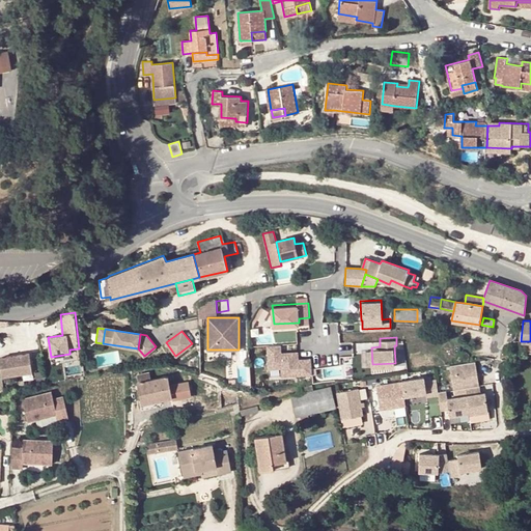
[(282,351),(281,342),(269,343),(271,366),(283,365),(283,373),(313,371),(312,356),(300,357),(299,350),(282,351)]
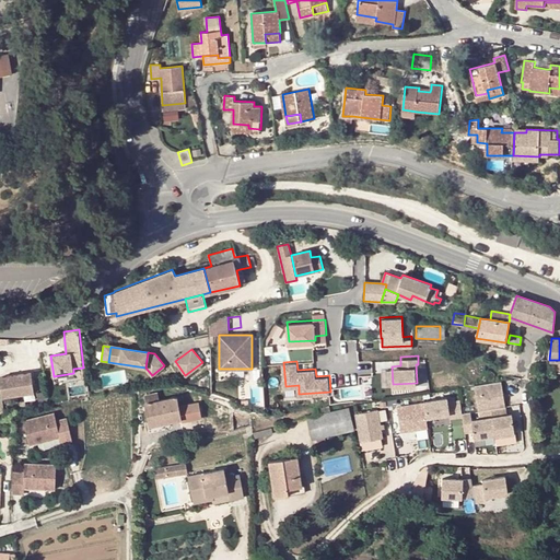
[(31,372),(0,377),(0,387),(1,396),(34,391),(31,372)]
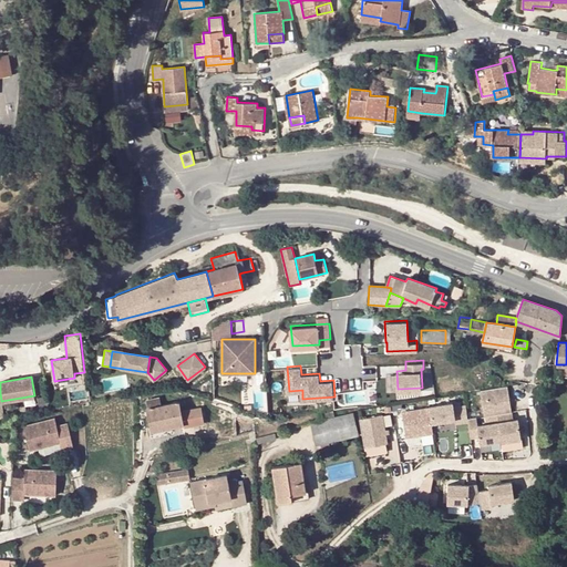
[(507,384),(480,389),(484,414),(496,413),(512,411),(507,384)]
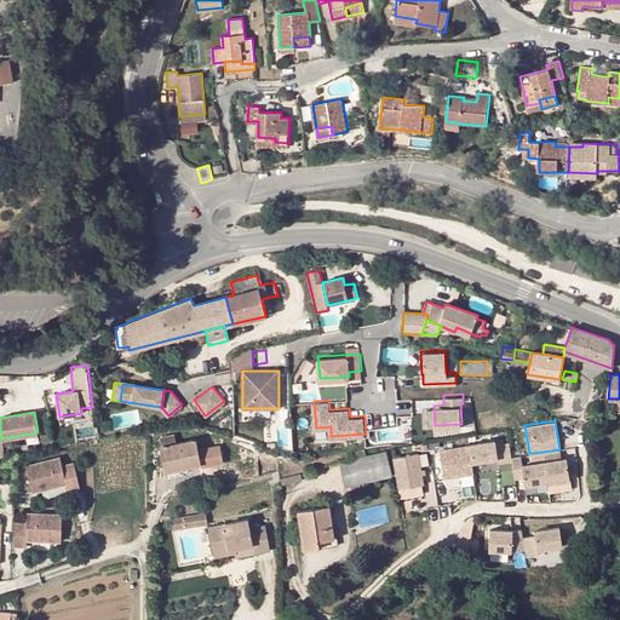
[(292,443),(292,426),(280,426),(279,443),(292,443)]
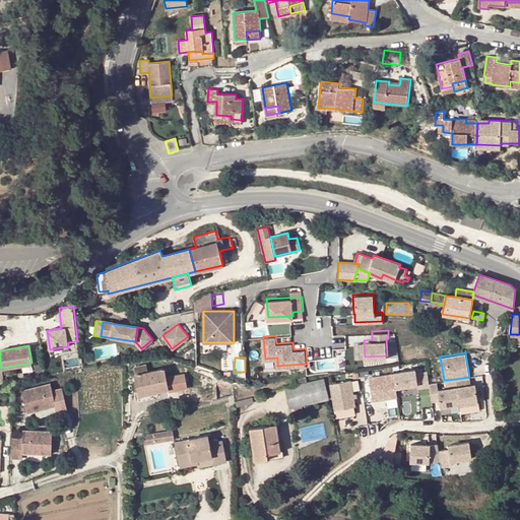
[(166,377),(165,368),(134,374),(138,394),(148,391),(149,394),(169,390),(170,392),(188,388),(185,374),(166,377)]
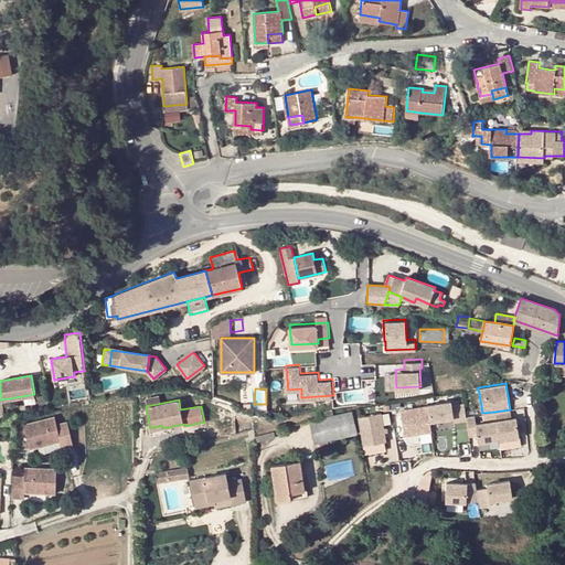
[(454,420),(466,418),(466,415),(464,403),(452,404),(451,400),(428,404),(428,405),(430,420),(452,417),(454,420)]
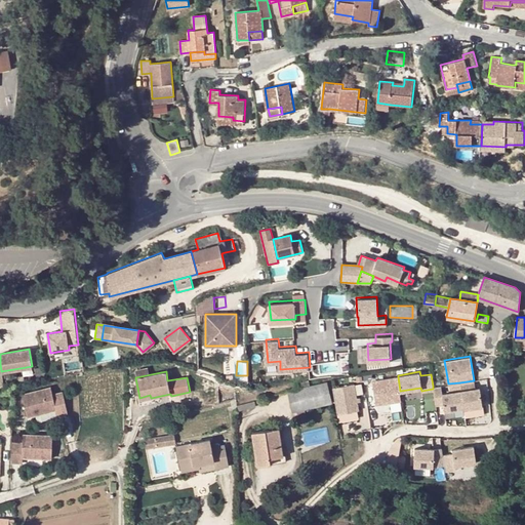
[(400,391),(398,376),(372,380),(376,403),(401,400),(400,391)]
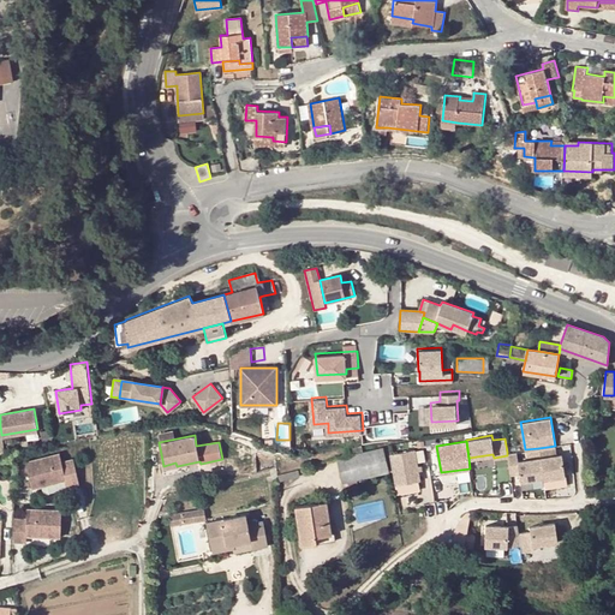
[(416,445),(390,449),(395,479),(421,476),(416,445)]
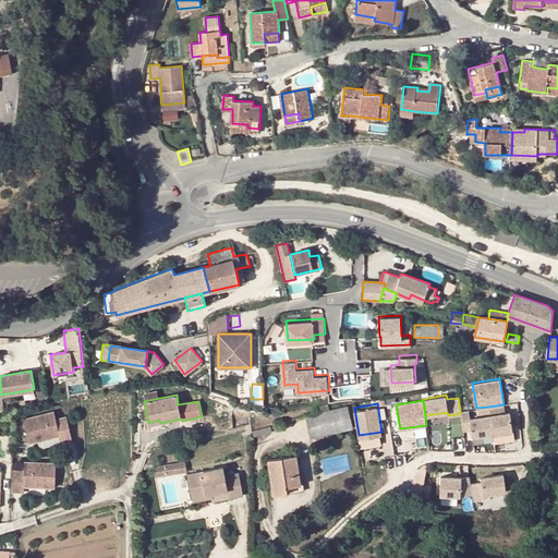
[(488,407),(490,414),(493,432),(493,434),(512,431),(509,412),(505,412),(504,404),(488,407)]
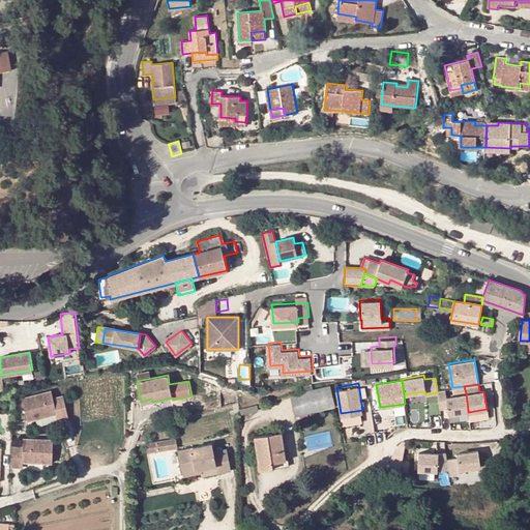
[(330,386),(290,395),(295,416),(299,415),(307,413),(335,407),(330,386)]
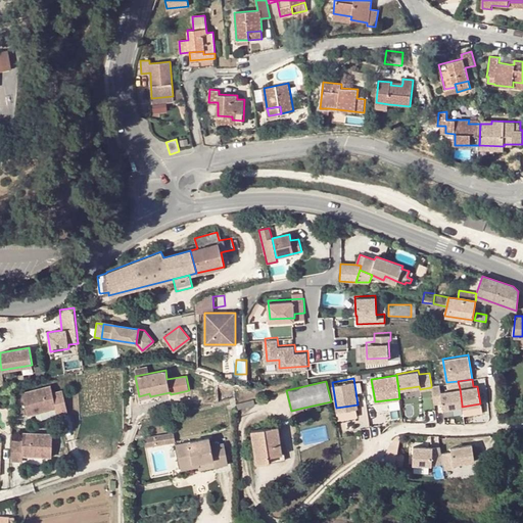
[(439,391),(438,383),(431,384),(431,387),(434,402),(441,401),(439,391)]
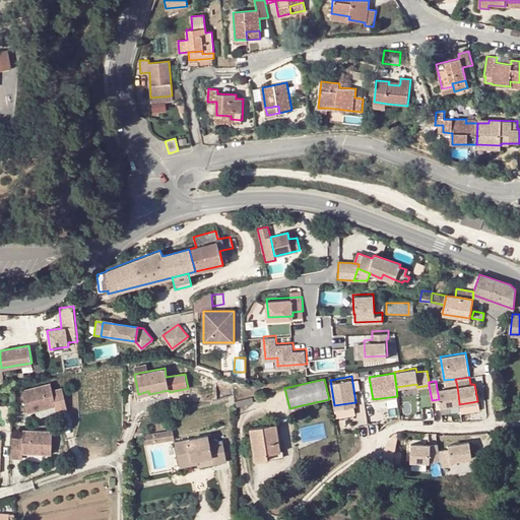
[(53,391),(51,384),(22,391),(26,412),(55,406),(56,411),(67,408),(62,388),(53,391)]
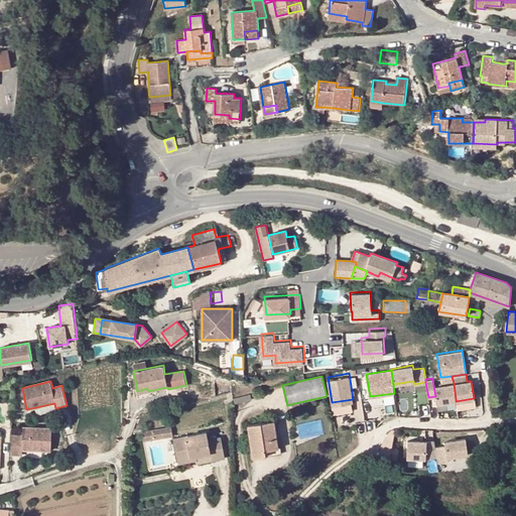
[(436,402),(456,399),(454,383),(433,386),(435,396),(436,402)]
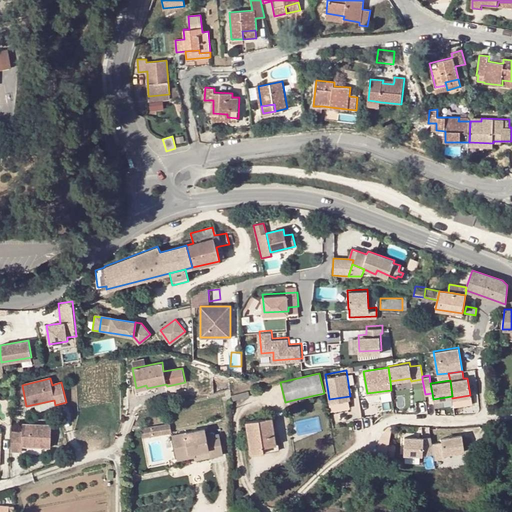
[(249,392),(231,396),(233,400),(250,396),(249,392)]
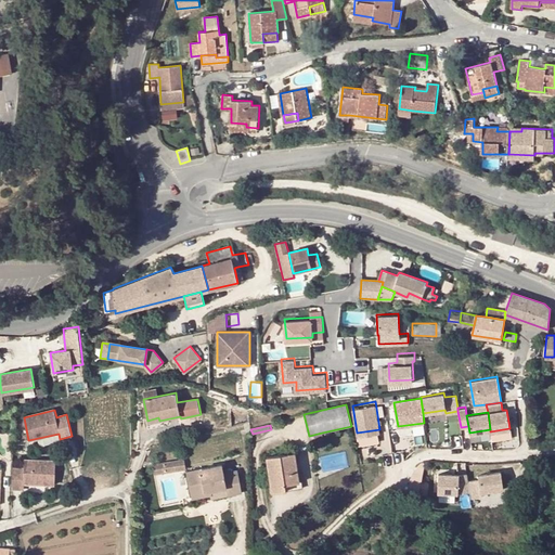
[(510,428),(490,431),(491,440),(511,437),(510,428)]
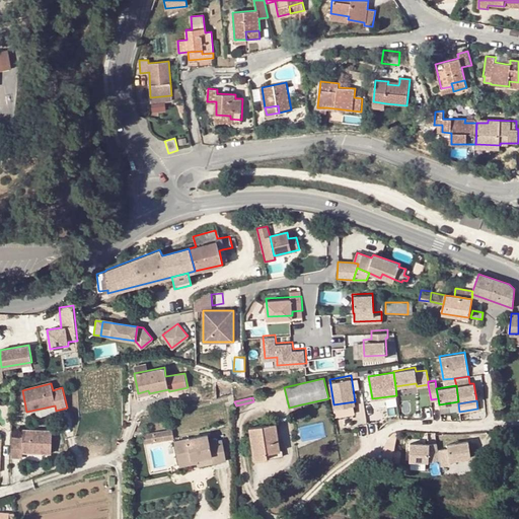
[(355,410),(353,401),(334,404),(335,413),(355,410)]
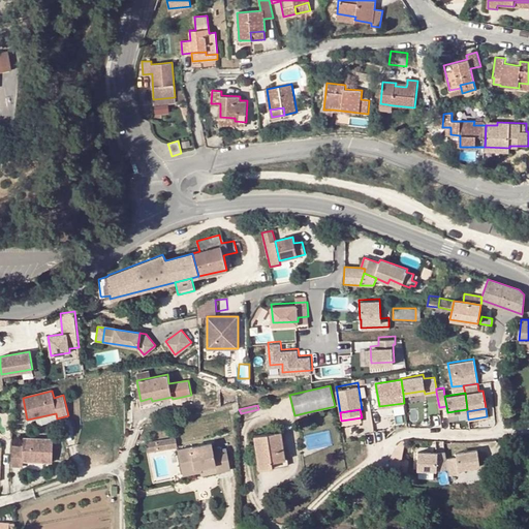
[(309,422),(307,412),(299,414),(301,423),(309,422)]
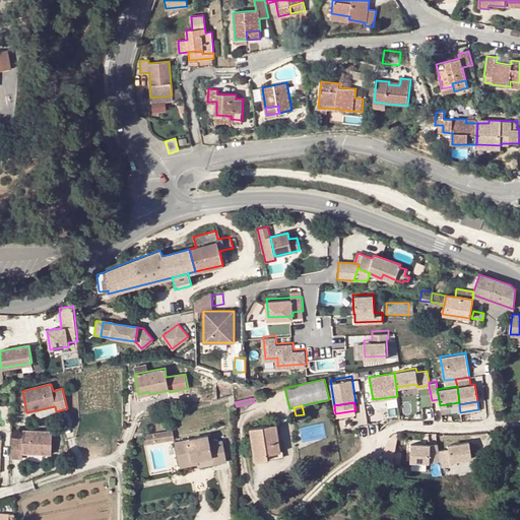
[(280,457),(275,425),(250,429),(255,461),(280,457)]
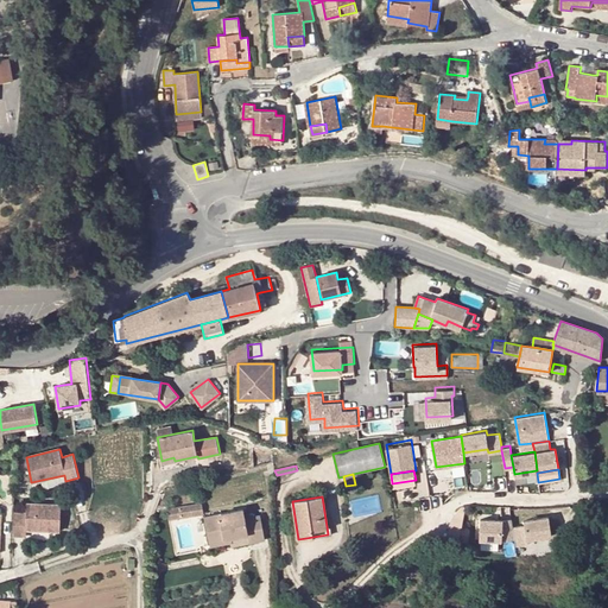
[(169,507),(170,518),(204,514),(203,502),(169,507)]
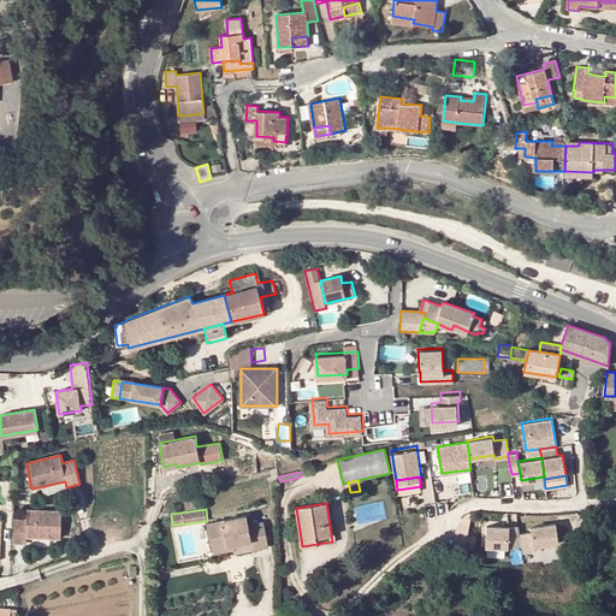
[(61,511),(27,510),(27,520),(15,520),(13,543),(27,543),(27,537),(61,538),(61,511)]
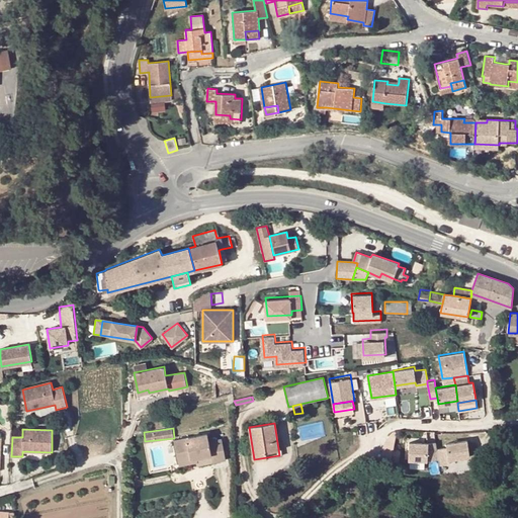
[(207,434),(174,441),(178,461),(196,458),(210,455),(212,462),(226,460),(222,439),(208,442),(207,434)]
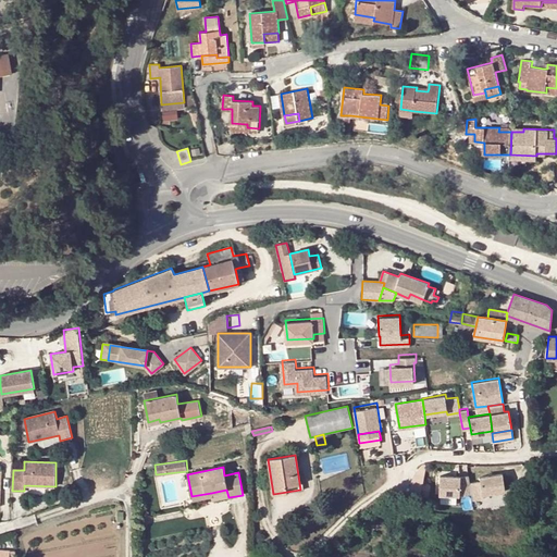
[(481,480),(470,481),(471,492),(472,498),(484,497),(483,493),(505,490),(503,472),(480,475),(481,480)]
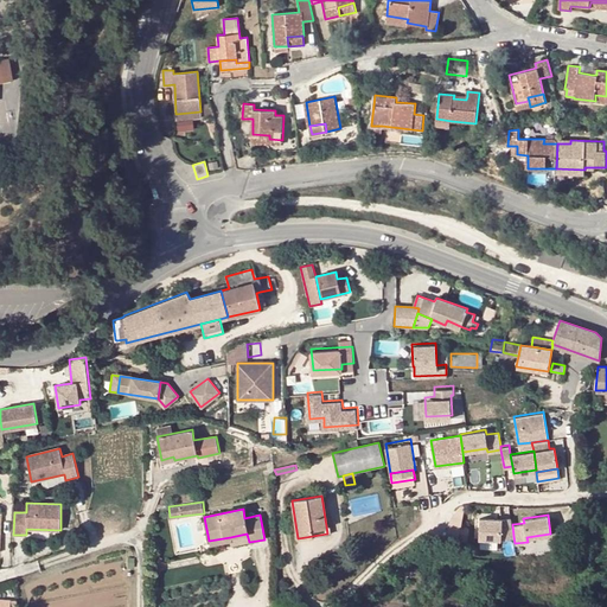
[(512,524),(511,517),(502,518),(479,517),(478,537),(500,538),(513,536),(512,524)]
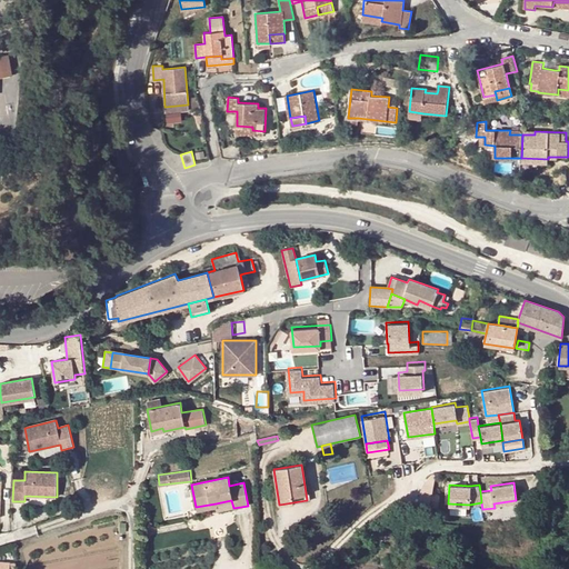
[(231,500),(216,503),(217,510),(233,508),(231,500)]
